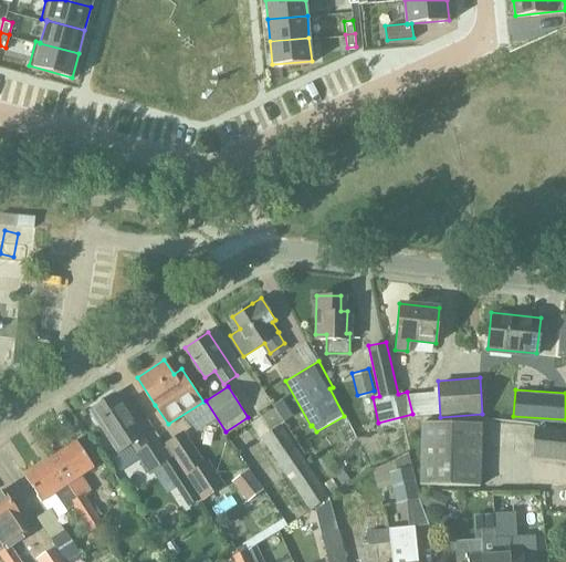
[(103,399),(92,407),(105,429),(119,451),(112,457),(116,462),(121,469),(129,464),(139,457),(144,465),(149,472),(160,465),(173,457),(166,446),(158,435),(153,438),(148,441),(146,438),(143,435),(142,436),(137,429),(133,423),(134,422),(124,407),(115,393),(103,399)]
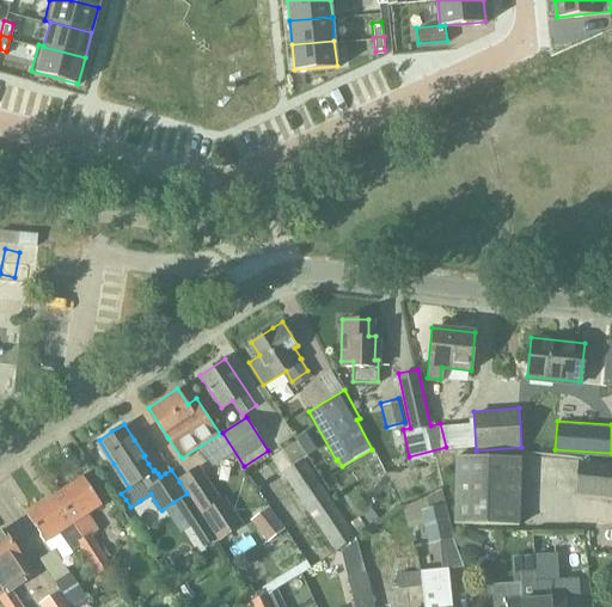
[(520,523),(522,455),(456,454),(454,521),(520,523)]
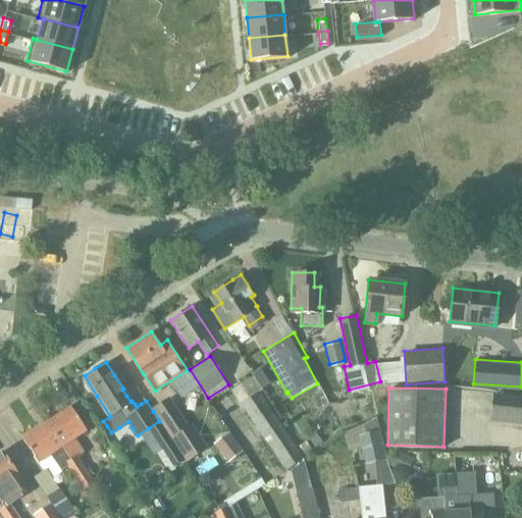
[(241,402),(285,468),(304,457),(259,390),(241,402)]
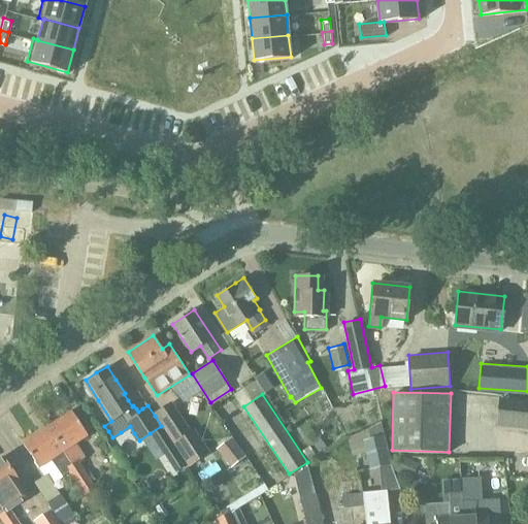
[(527,398),(501,396),(499,396),(496,424),(527,427),(527,398)]
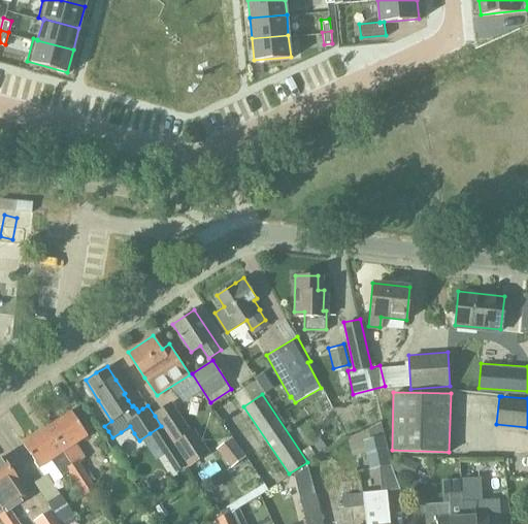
[(165,398),(151,407),(174,445),(189,465),(208,453),(194,431),(189,434),(165,398)]
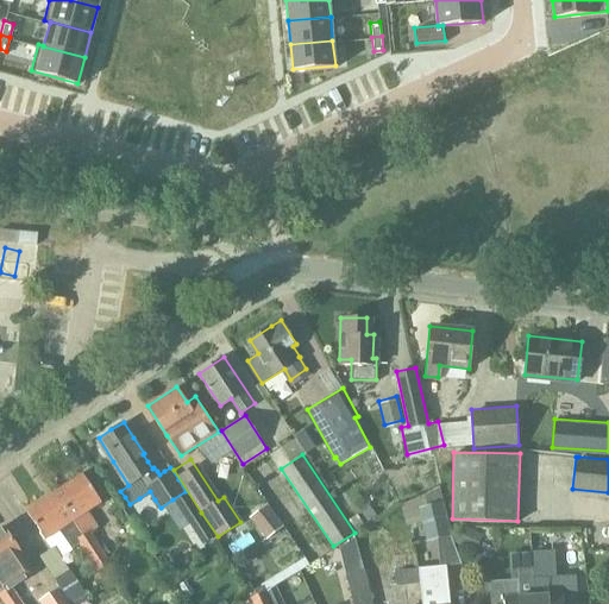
[(82,472),(54,491),(83,534),(77,538),(80,542),(80,541),(87,552),(92,548),(94,552),(101,547),(90,530),(99,526),(88,509),(101,501),(82,472)]
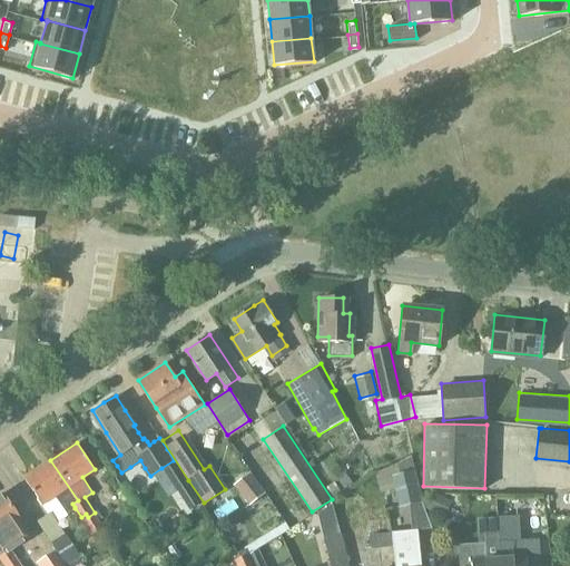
[(78,500),(50,460),(25,477),(42,504),(57,495),(68,513),(75,508),(72,504),(78,500)]
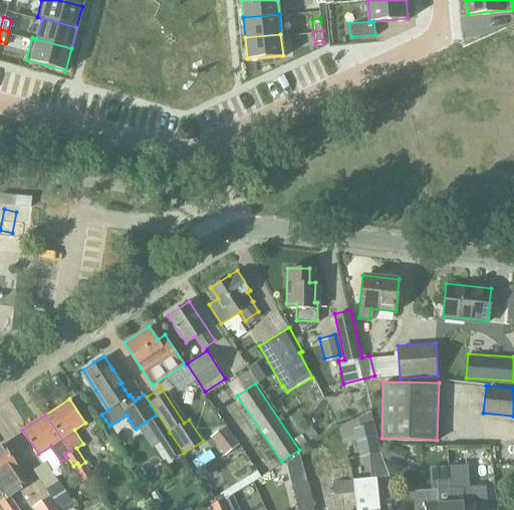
[(373,422),(364,425),(354,427),(361,455),(380,450),(373,422)]
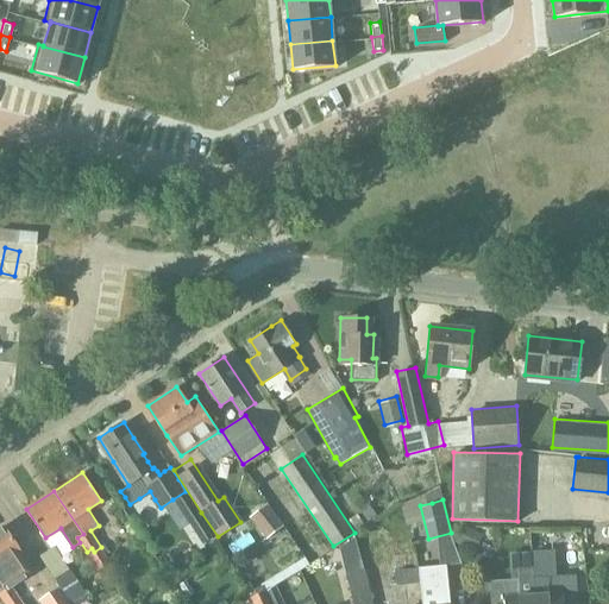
[(181,509),(192,524),(203,517),(193,501),(181,509)]
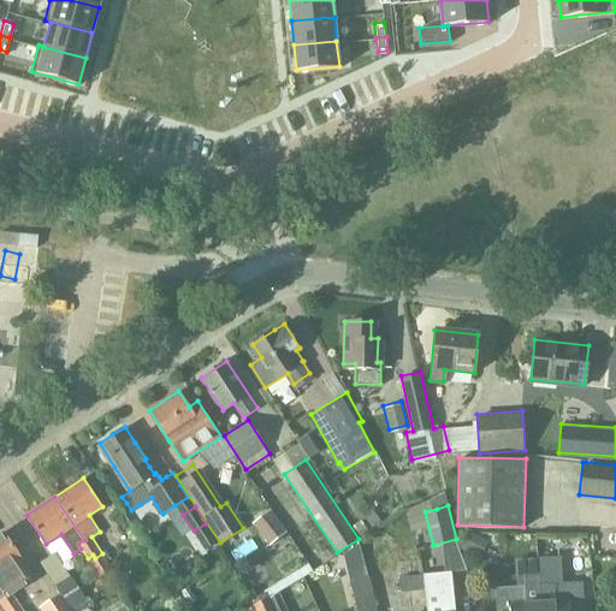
[(274,516),(258,529),(268,544),(286,531),(274,516)]
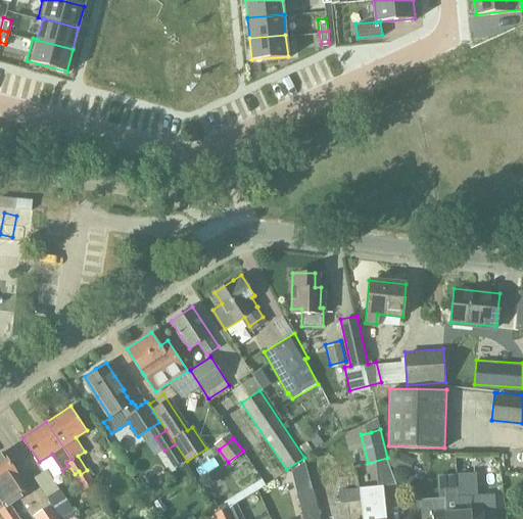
[(2,451),(0,452),(0,500),(2,504),(3,504),(0,506),(0,510),(5,518),(11,516),(13,518),(18,515),(20,518),(9,500),(12,499),(3,485),(18,475),(2,451)]
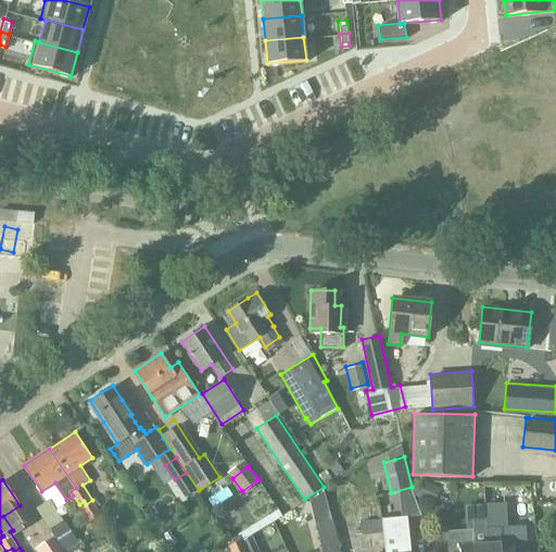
[(416,493),(433,502),(440,488),(422,479),(416,493)]
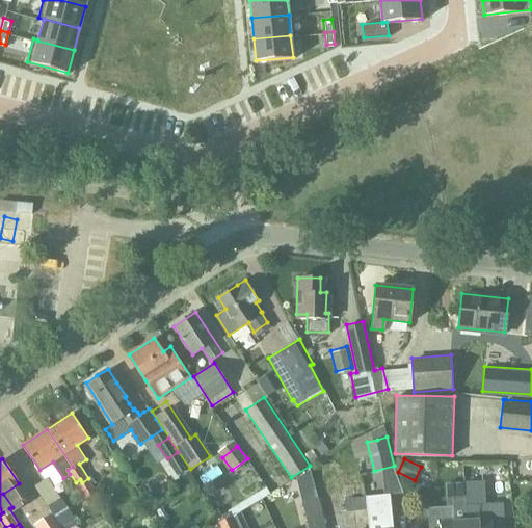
[(311,470),(297,478),(302,500),(318,496),(311,470)]
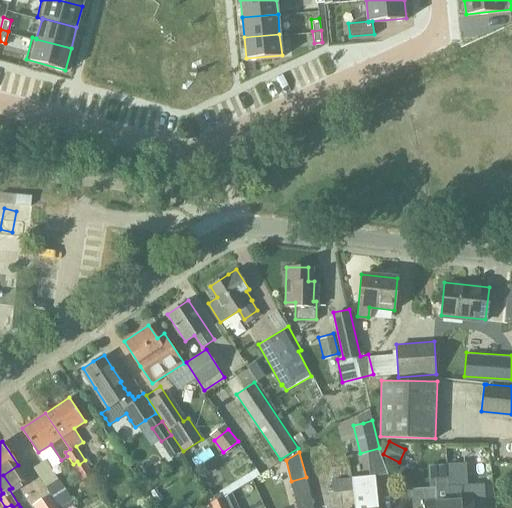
[(370,452),(369,471),(378,472),(379,452),(370,452)]
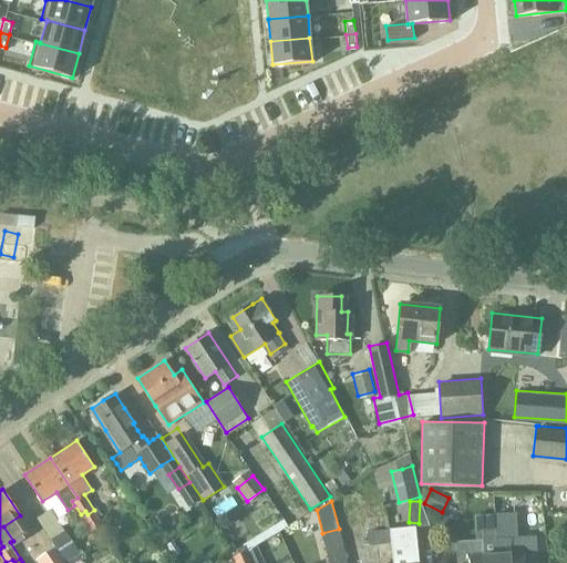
[(85,511),(81,514),(91,530),(102,523),(94,510),(88,514),(85,511)]
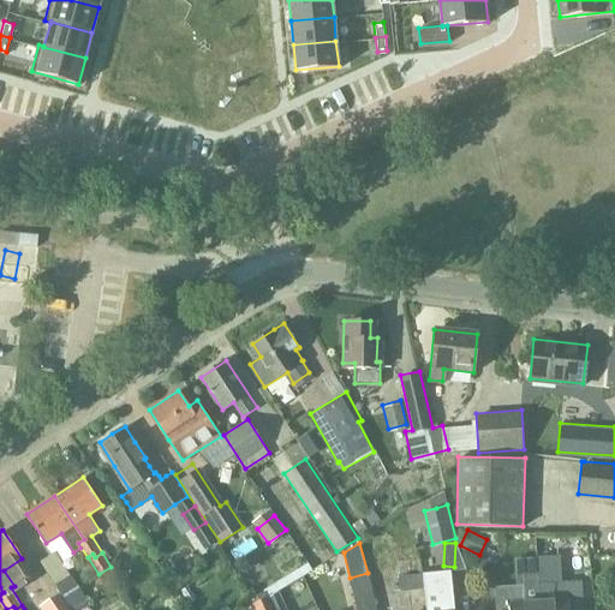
[(515,557),(515,578),(536,579),(536,557),(515,557)]
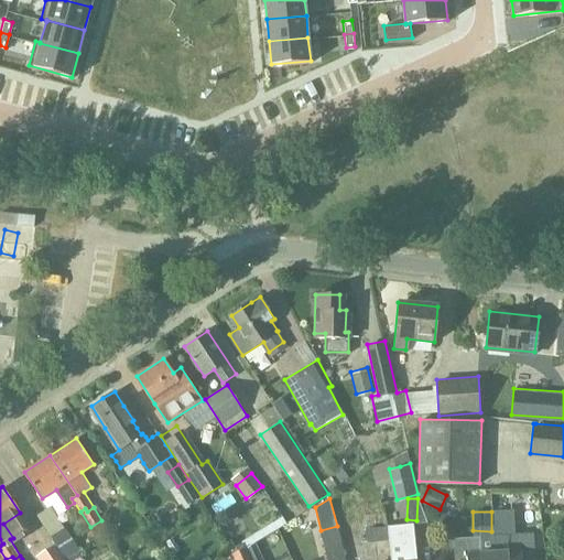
[(413,523),(388,526),(391,553),(391,559),(416,559),(415,545),(413,523)]
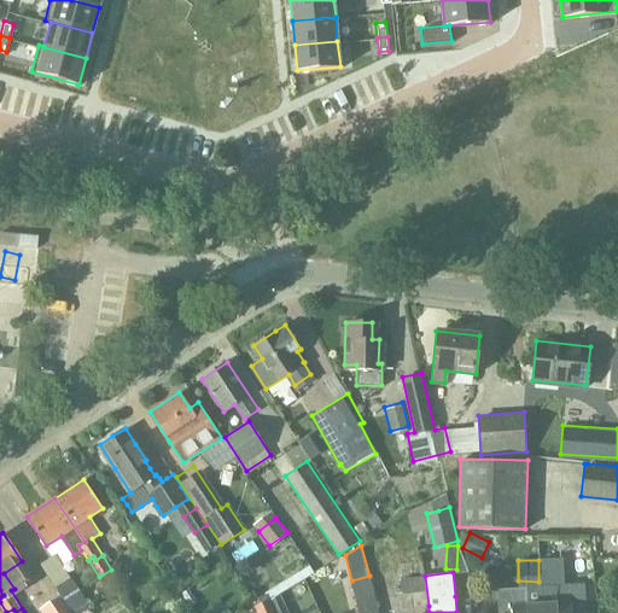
[(71,573),(56,583),(73,608),(74,607),(88,599),(71,573)]
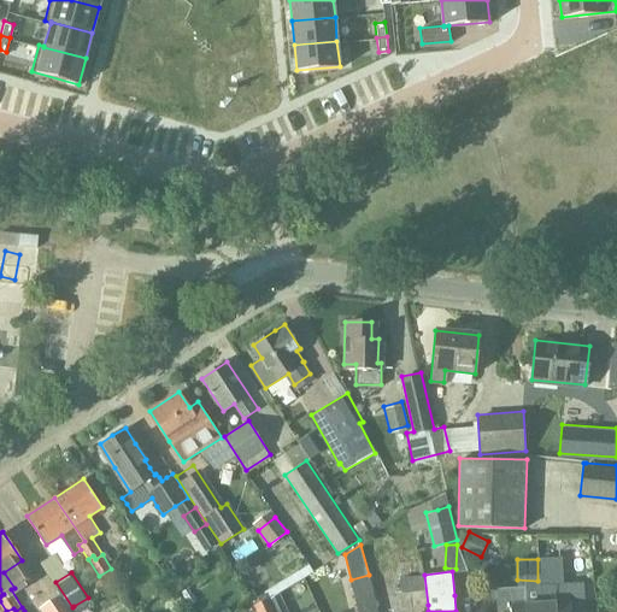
[(369,575),(351,580),(358,611),(377,611),(372,592),(369,575)]
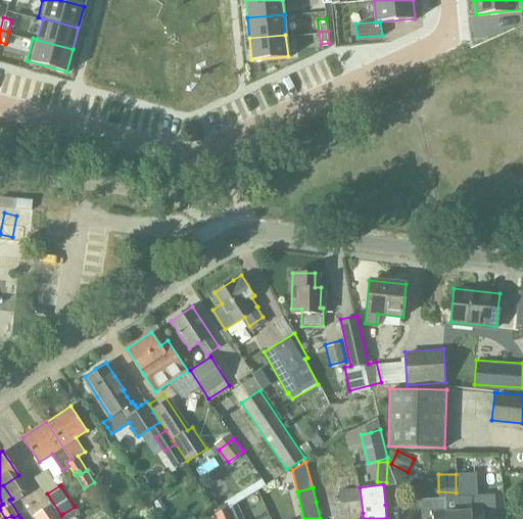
[(471,510),(458,511),(458,518),(482,518),(494,518),(493,493),(470,494),(471,510)]
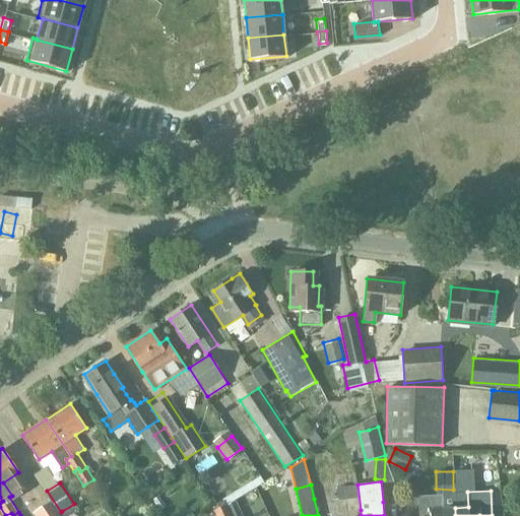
[(455,515),(455,508),(442,508),(441,494),(418,495),(418,515),(455,515)]
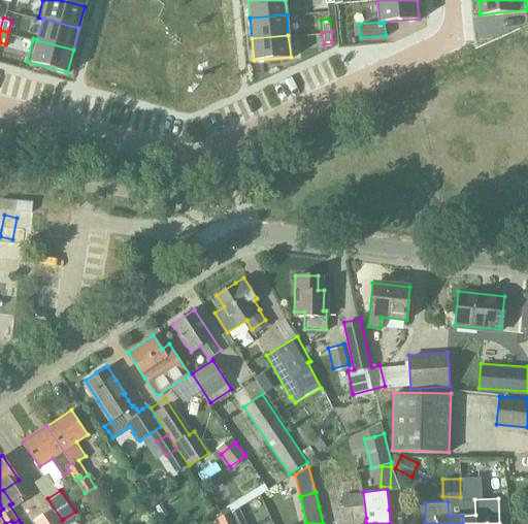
[(52,506),(33,519),(36,523),(62,523),(62,522),(52,506)]
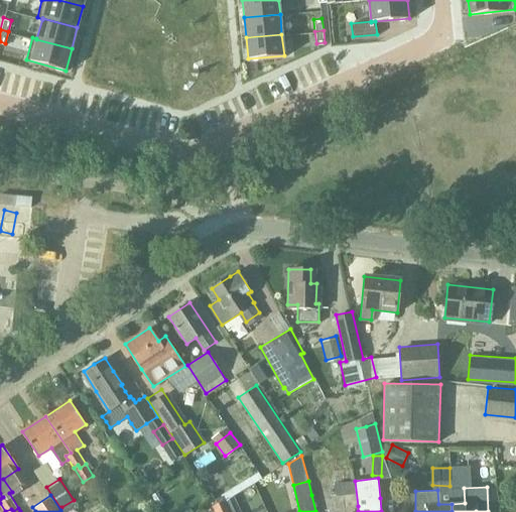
[(217,503),(213,505),(216,511),(229,511),(225,502),(222,495),(215,498),(217,503)]
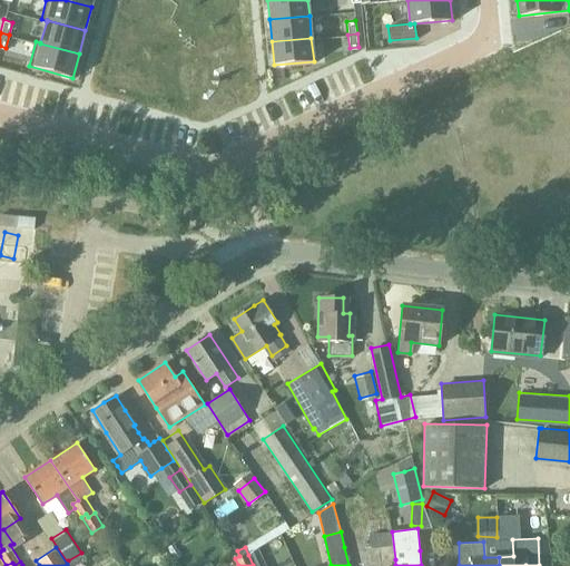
[(253,552),(248,555),(253,565),(265,565),(264,564),(258,548),(253,552)]
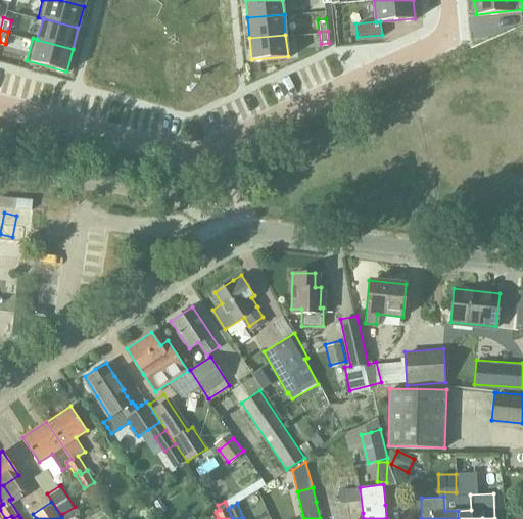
[(268,507),(247,511),(248,518),(258,518),(270,517),(268,507)]
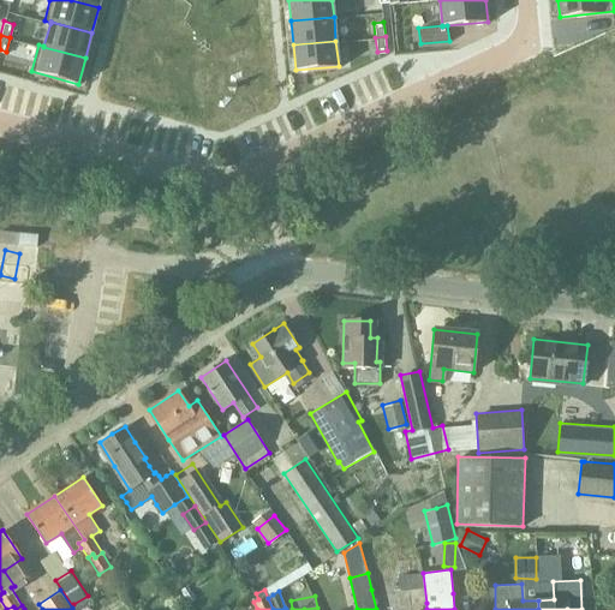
[(85,599),(72,608),(72,609),(83,609),(90,606),(85,599)]
